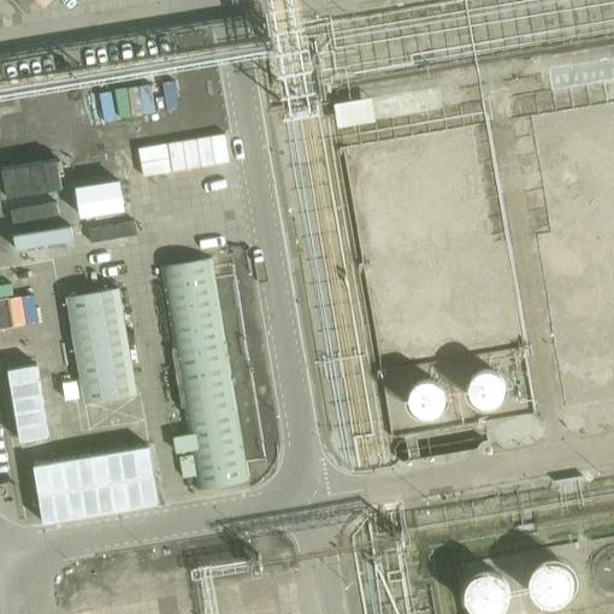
[(613,54),(547,65),(550,90),(613,80),(613,54)]
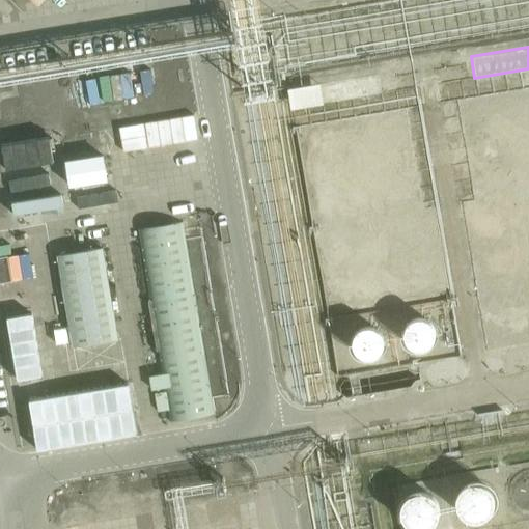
[(287,87),(290,108),(383,92),(380,73),(287,87)]
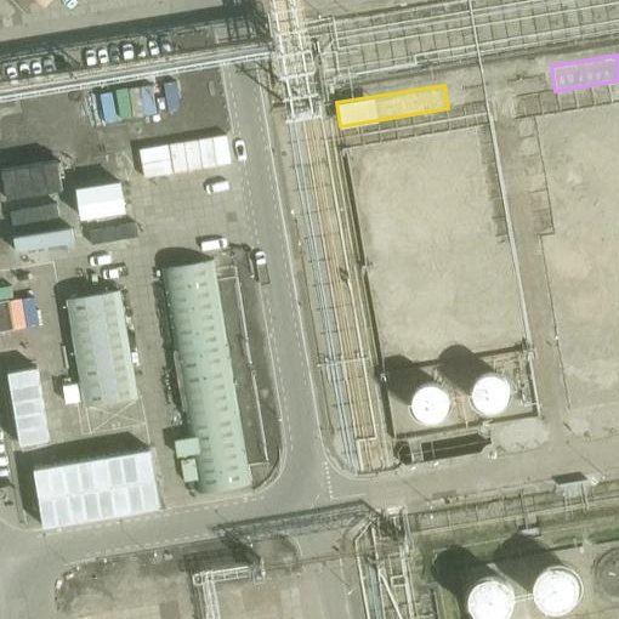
[(558,140),(566,143),(572,142),(578,137),(579,130),(575,124),(569,120),(562,121),(557,126),(556,134),(558,140)]
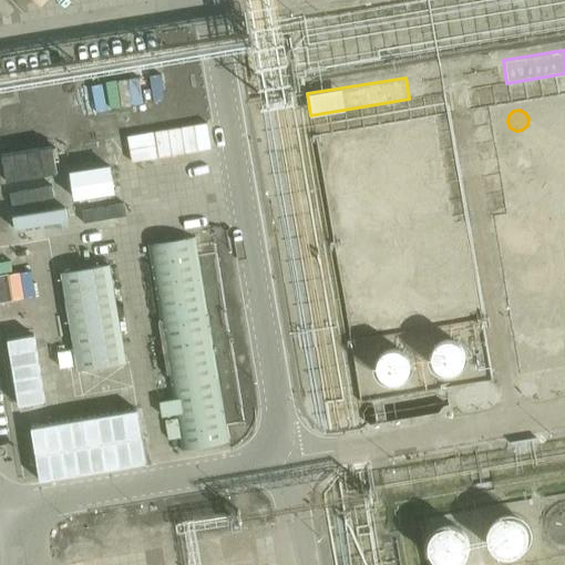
[(515,161),(521,164),(527,163),(532,158),(533,152),(531,146),(524,143),(519,144),(513,149),(512,155),(515,161)]
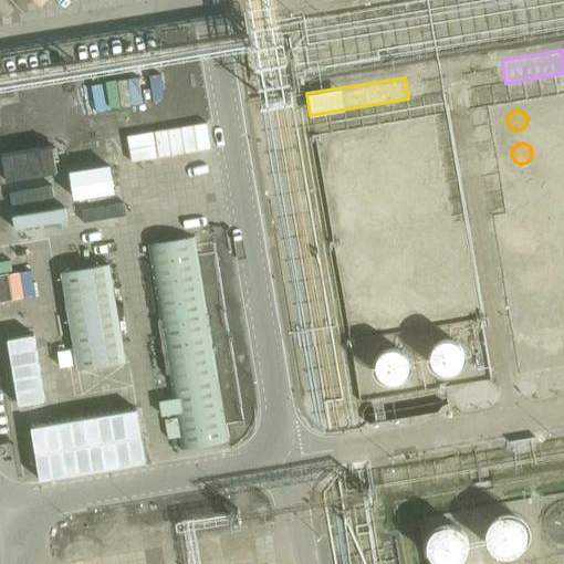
[(111,144),(68,150),(70,164),(112,157),(111,144)]
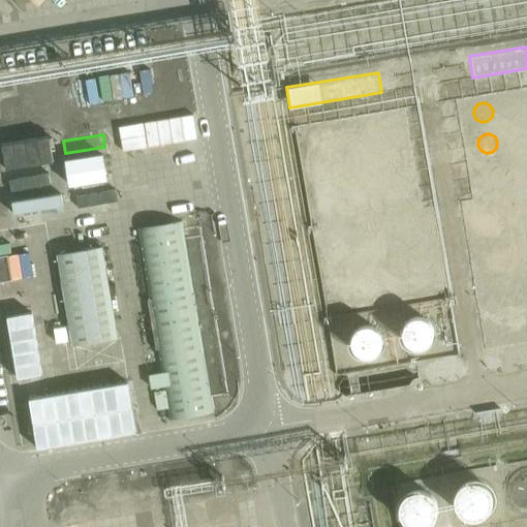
[(47,138),(0,147),(0,153),(3,172),(52,163),(47,138)]
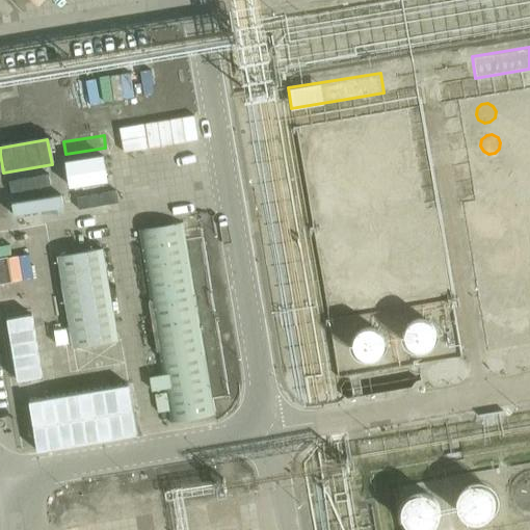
[(102,159),(63,165),(69,192),(106,186),(102,159)]
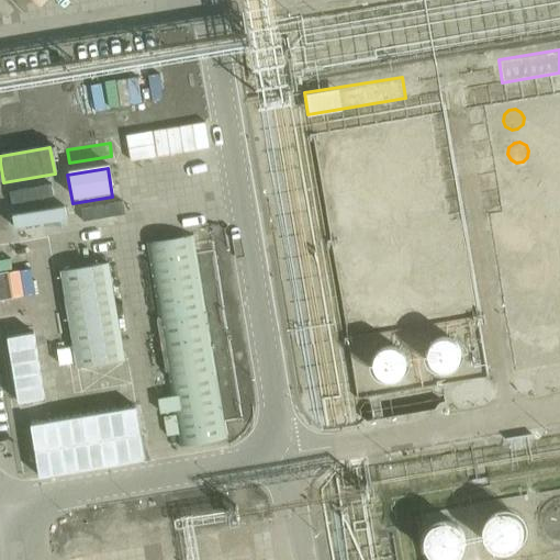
[(515,192),(521,196),(527,194),(532,190),(533,183),(529,178),(524,175),(517,176),(513,180),(512,187),(515,192)]
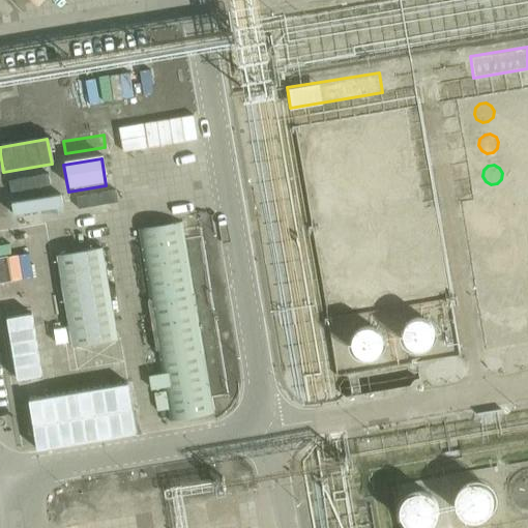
[(47,176),(6,182),(8,195),(49,188),(47,176)]
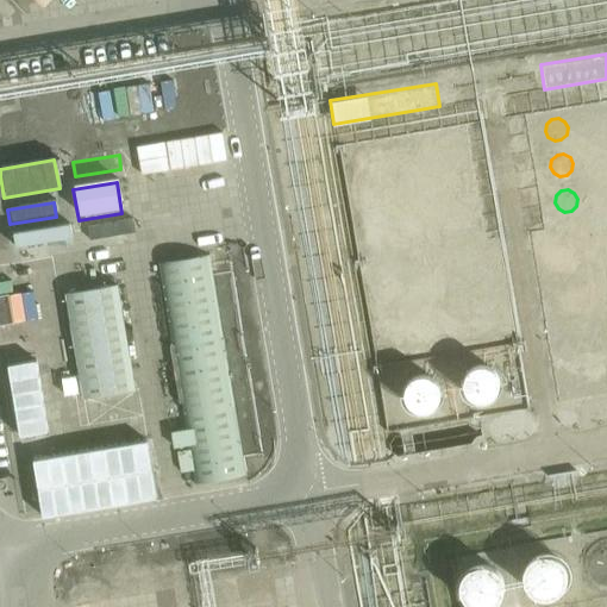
[(131,221),(86,229),(88,243),(133,236),(131,221)]
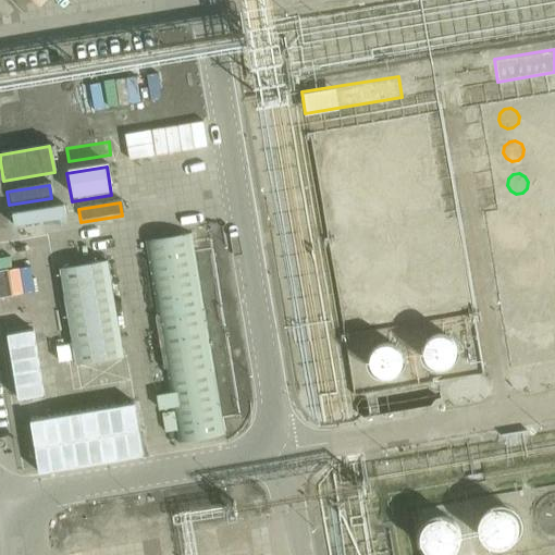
[(13,230),(63,221),(62,209),(11,218),(13,230)]
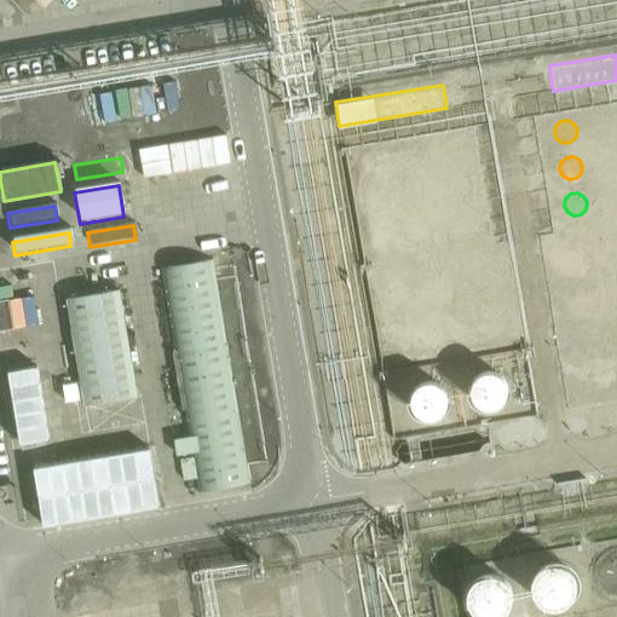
[(600,258),(604,266),(611,271),(616,271),(616,238),(615,238),(606,242),(601,249),(600,258)]
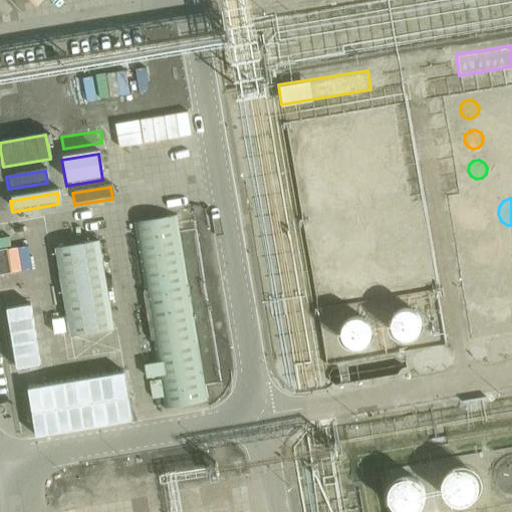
[(462,219),(465,226),(470,230),(477,231),(484,228),(488,222),(489,215),(486,209),(480,204),(473,204),(467,206),(462,212),(462,219)]
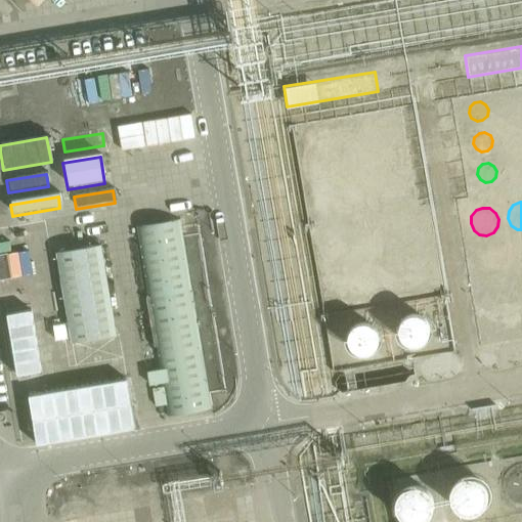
[(396,235),(399,243),(405,247),(412,248),(420,245),(424,238),(425,231),(422,224),(416,220),(408,219),(401,222),(397,228),(396,235)]
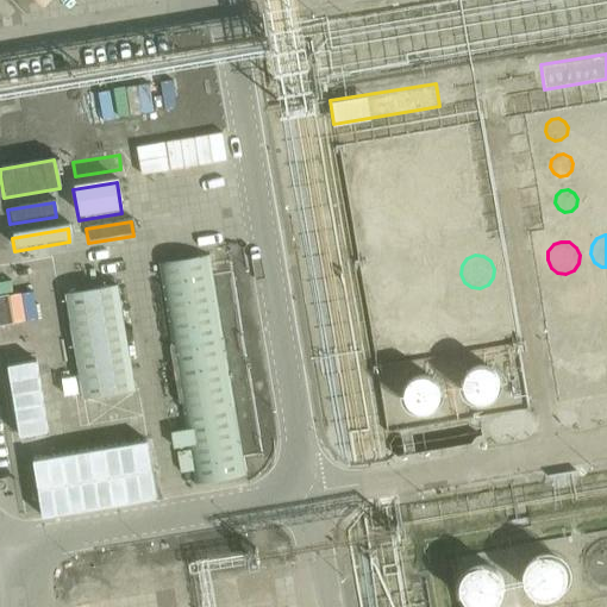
[(246,477),(208,256),(157,264),(193,486),(246,477)]
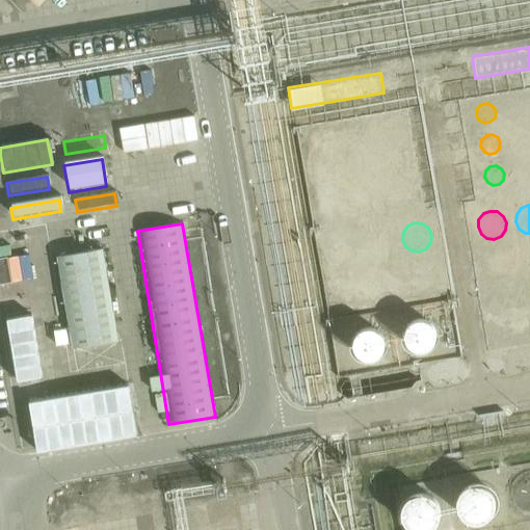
[(364,246),(367,253),(372,257),(380,258),(387,255),(391,248),(392,241),(389,235),(382,231),(375,230),(369,233),(365,238),(364,246)]
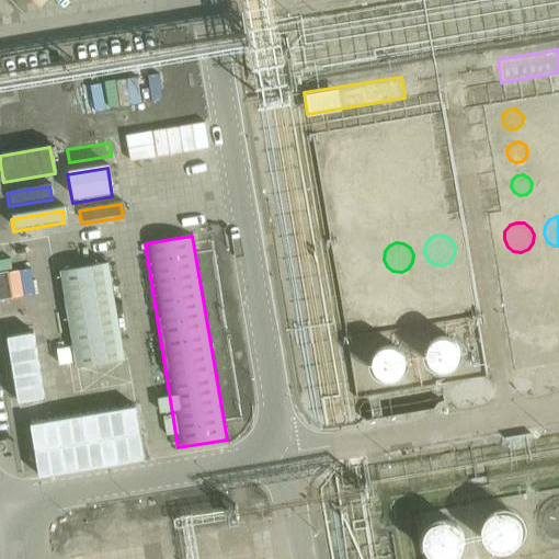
[(345,265),(349,273),(354,277),(363,278),(369,275),(374,269),(375,261),(372,253),(365,249),(357,248),(351,251),(346,258),(345,265)]
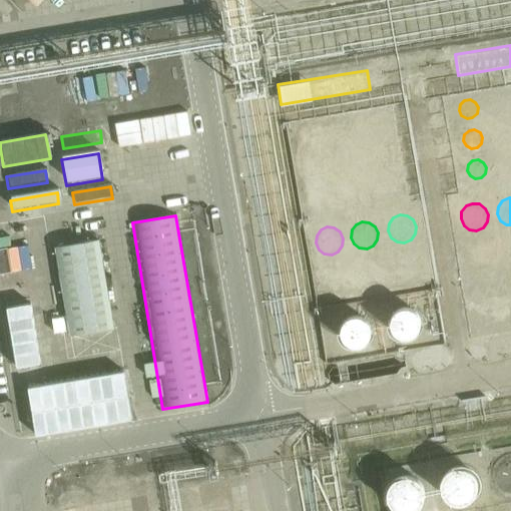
[(467,252),(470,260),(475,264),(482,264),(489,262),(493,256),(494,248),(491,241),(485,237),(478,236),(472,239),(468,245),(467,252)]
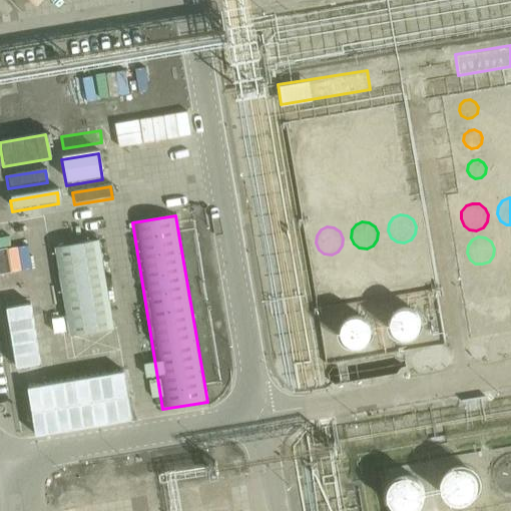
[(99,240),(54,248),(69,337),(113,330),(99,240)]
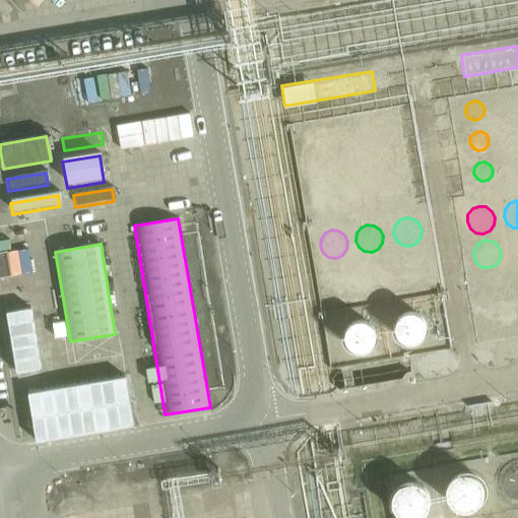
[(0,279),(10,278),(6,254),(0,254),(0,279)]
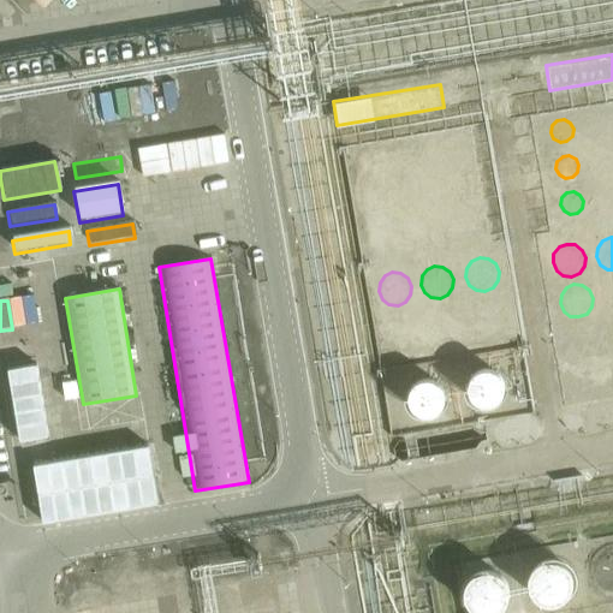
[(474,321),(477,329),(484,334),(493,335),(500,332),(505,325),(506,316),(503,309),(497,303),(487,303),(480,307),(475,313),(474,321)]
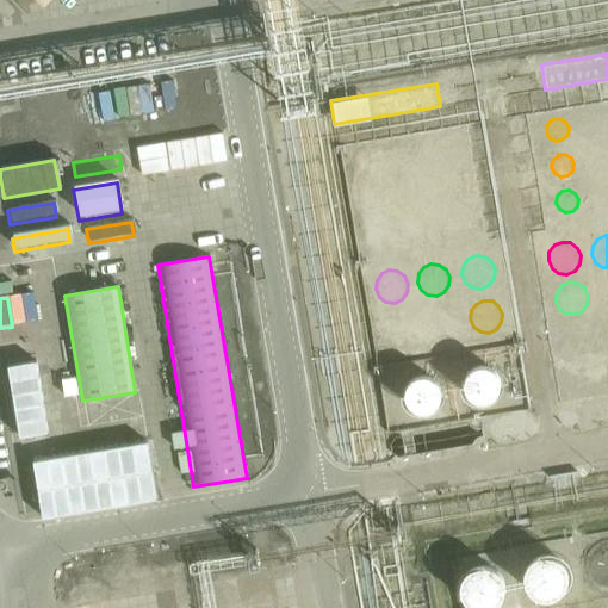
[(582,371),(588,377),(597,379),(607,377),(607,374),(607,346),(607,345),(597,342),(588,346),(582,352),(579,361),(582,371)]
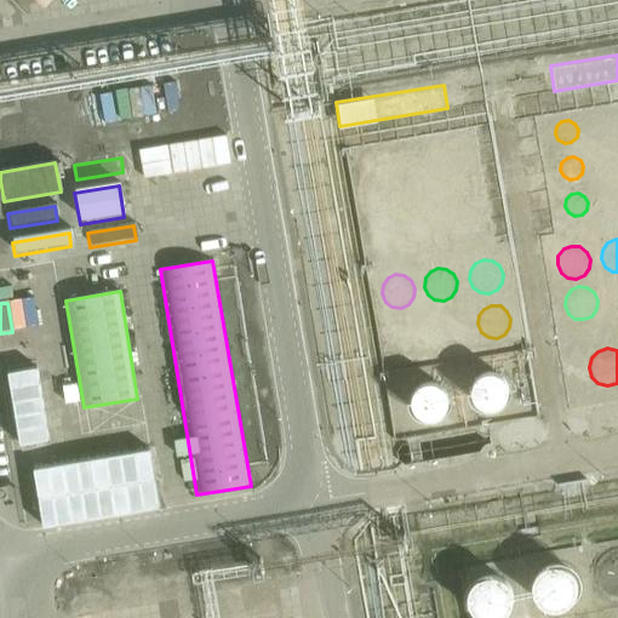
[(475,394),(481,400),(491,402),(501,400),(507,394),(509,384),(507,375),(499,368),(491,366),(481,368),(474,375),(471,384),(475,394)]
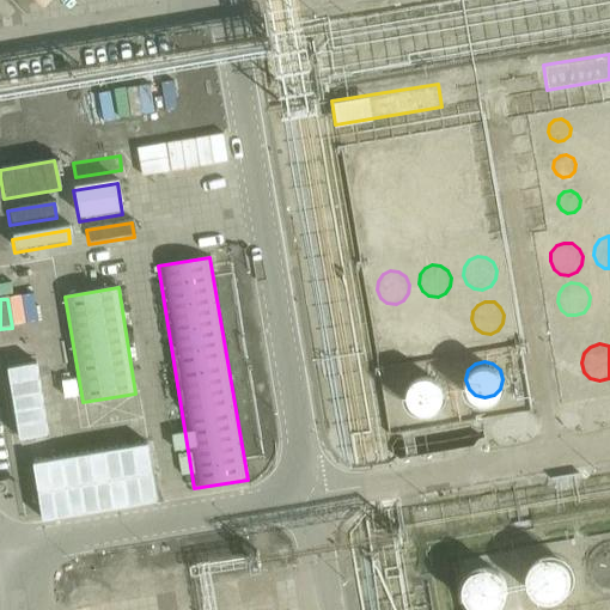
[(409,400),(415,406),(425,408),(434,406),(440,398),(443,390),(440,380),(433,374),(425,372),(415,374),(408,380),(406,390),(409,400)]
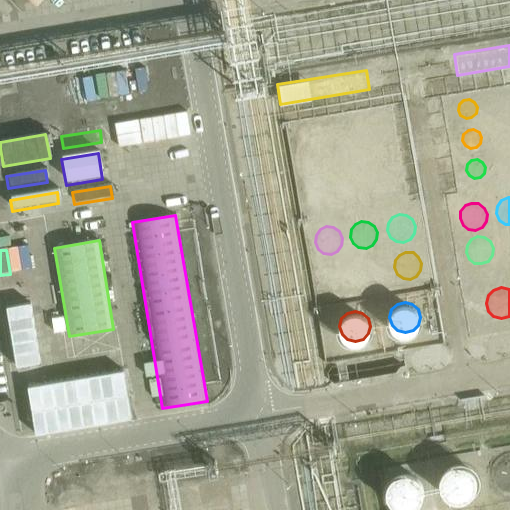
[(35,437),(115,424),(107,374),(26,388),(35,437)]
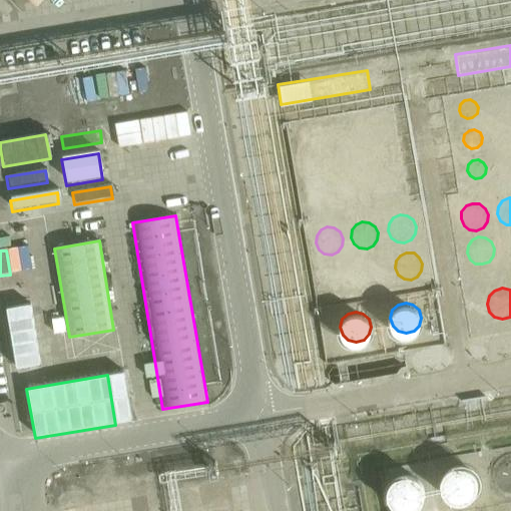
[(510,456),(509,457),(504,459),(500,461),(496,465),(494,470),(494,475),(494,480),(496,484),(499,488),(503,491),(508,493),(510,493),(510,456)]
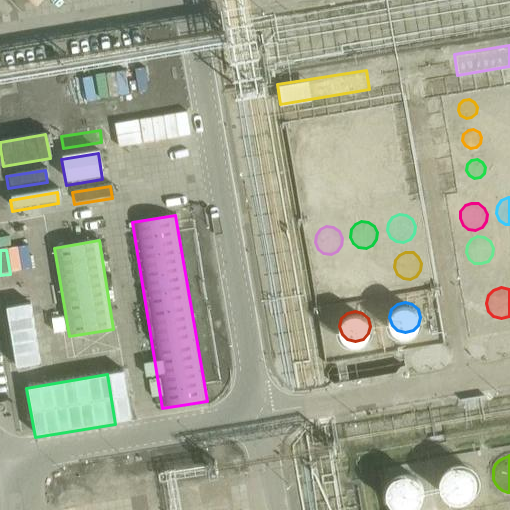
[(474,489),(475,484),(474,478),(473,473),(469,469),(465,466),(460,464),(454,464),(449,466),(444,469),(441,473),(439,478),(438,483),(440,489),(442,493),(446,497),(451,500),(456,500),(462,500),(467,497),(471,494),(474,489)]
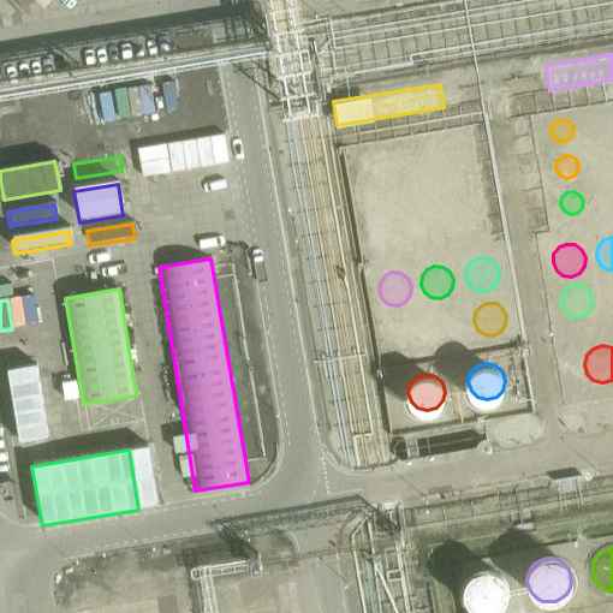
[(505,599),(506,593),(505,585),(501,579),(497,575),(491,572),(483,572),(476,573),(471,577),(466,583),(464,589),(464,596),(466,602),(471,608),(477,612),(493,612),(497,609),(501,605),(505,599)]
